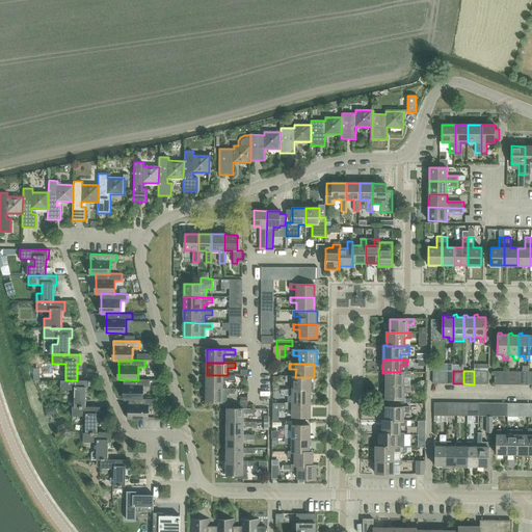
[(403,377),(410,377),(410,372),(400,372),(386,372),(386,373),(386,386),(403,386),(403,377)]
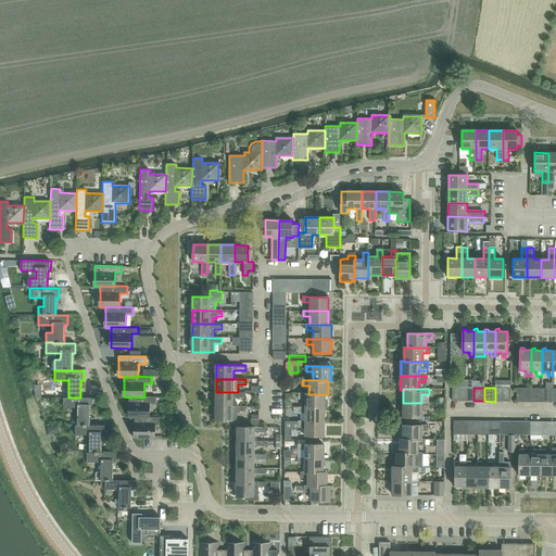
[(530,402),(541,402),(542,389),(531,389),(530,402)]
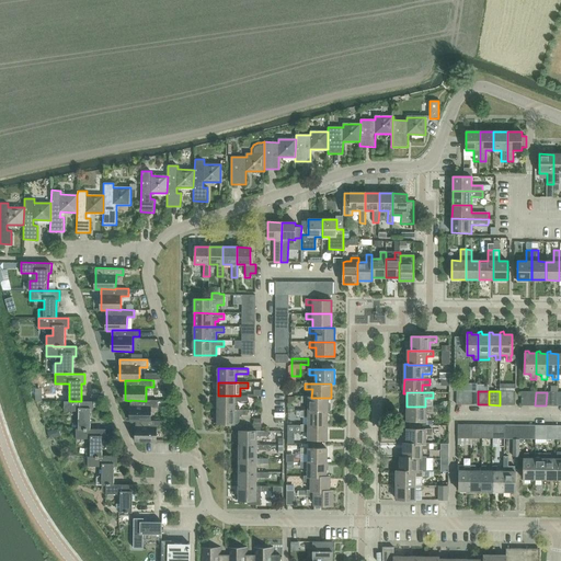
[(558,392),(547,392),(546,405),(557,405),(558,392)]
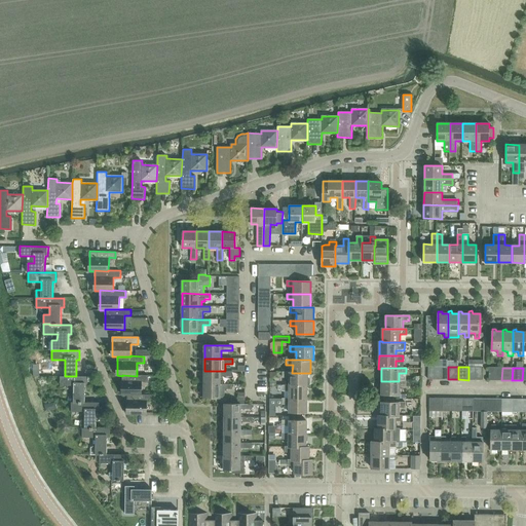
[(204,371),(203,384),(220,384),(221,376),(232,377),(232,371),(225,371),(221,371),(204,371)]
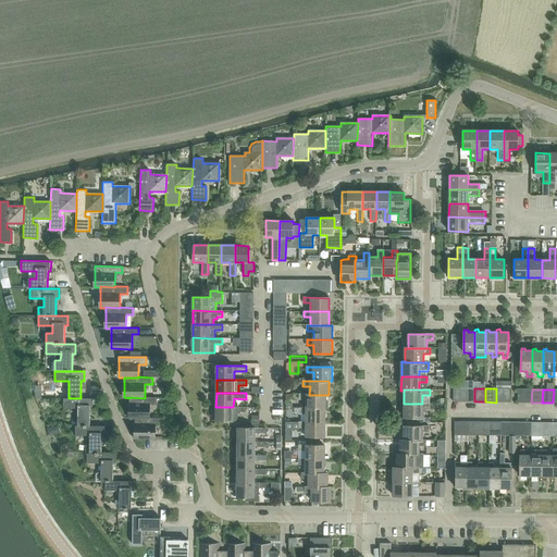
[(307,407),(307,408),(307,409),(324,409),(324,395),(309,395),(309,394),(302,394),(299,394),(299,399),(307,399),(307,407)]
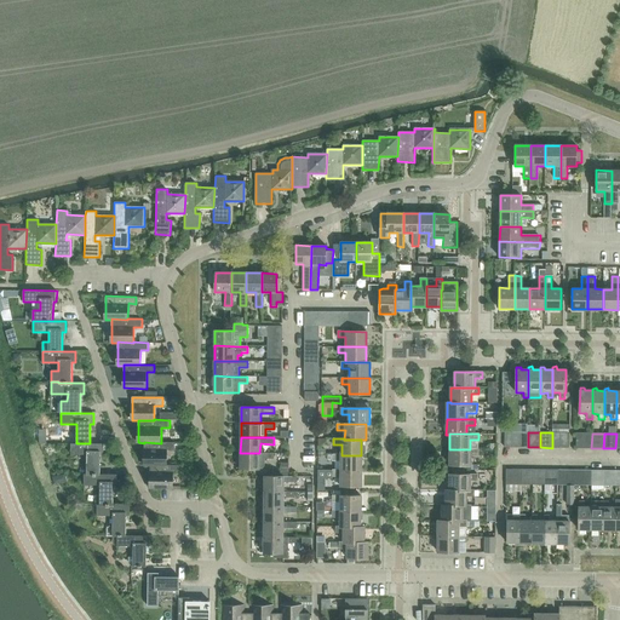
[(161,443),(144,442),(144,443),(144,465),(150,466),(150,465),(166,465),(167,449),(174,449),(174,442),(161,442),(161,443)]
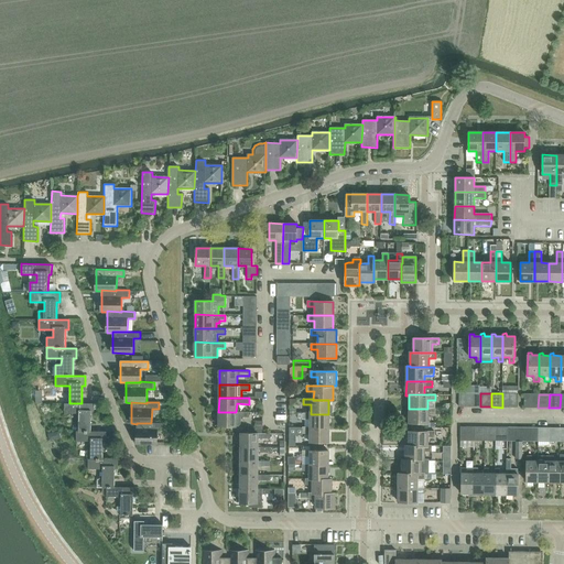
[(79,413),(78,431),(78,432),(90,432),(90,413),(95,414),(95,403),(82,403),(69,403),(65,403),(64,413),(79,413)]
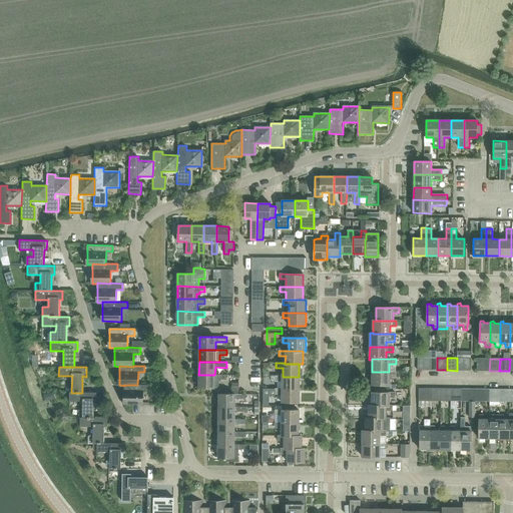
[(396,372),(389,372),(372,372),(372,385),(378,385),(378,388),(384,388),(384,385),(389,385),(389,377),(395,377),(396,372)]
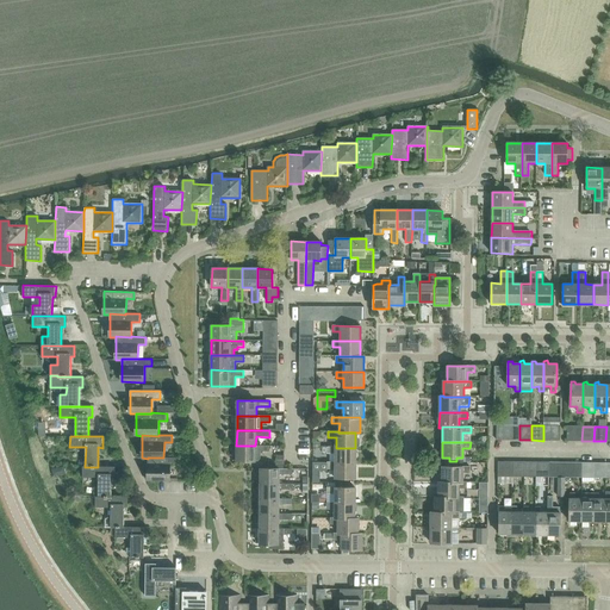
[(269,446),(255,446),(236,446),(236,461),(255,461),(255,452),(269,452),(269,446)]
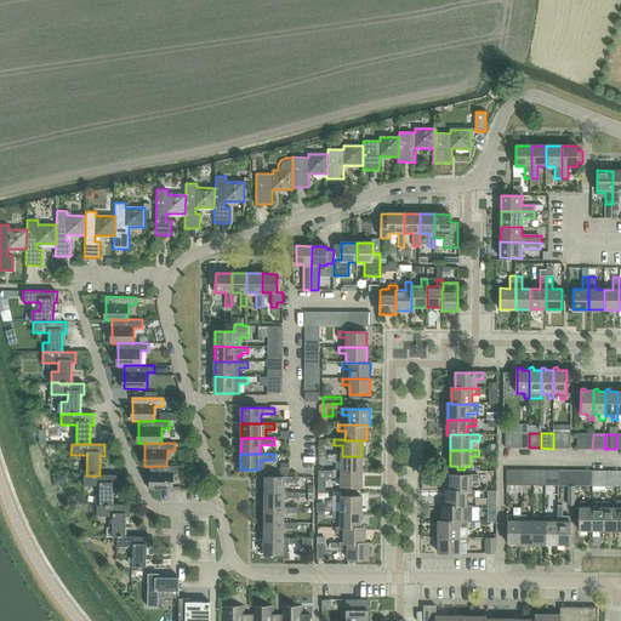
[(329,455),(329,461),(334,461),(334,462),(342,462),(342,471),(362,471),(362,456),(342,456),(342,455),(329,455)]
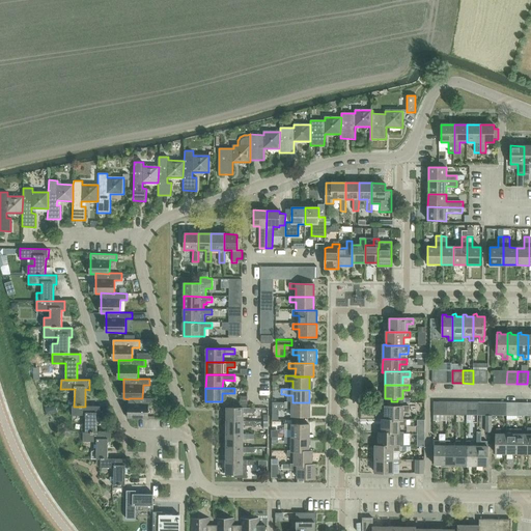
[(155,398),(142,398),(129,398),(129,399),(129,418),(147,418),(148,404),(155,406),(155,398)]
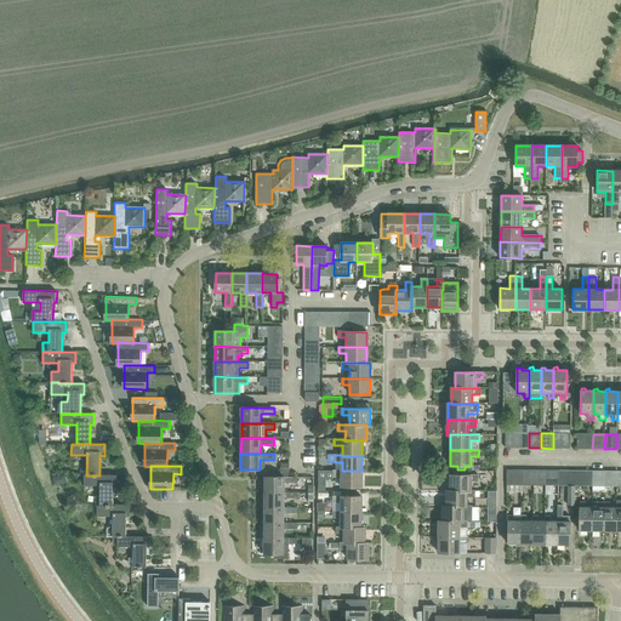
[(362,488),(362,471),(342,471),(334,471),(334,477),(341,477),(341,486),(362,488)]
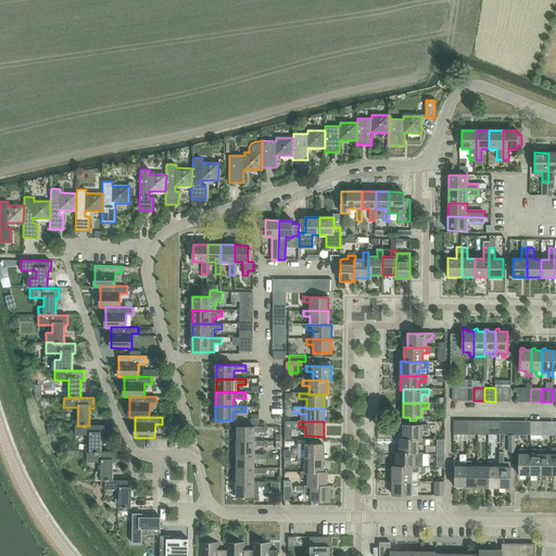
[(479,421),(468,421),(468,434),(479,434),(479,421)]
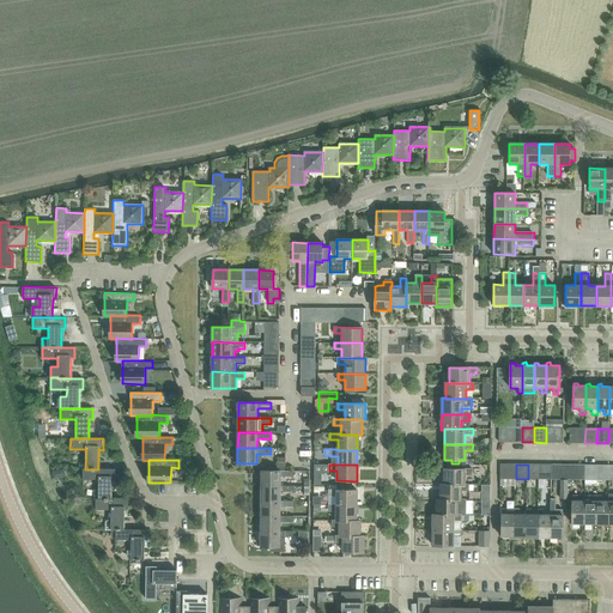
[(540,465),(528,465),(528,479),(540,479),(540,465)]
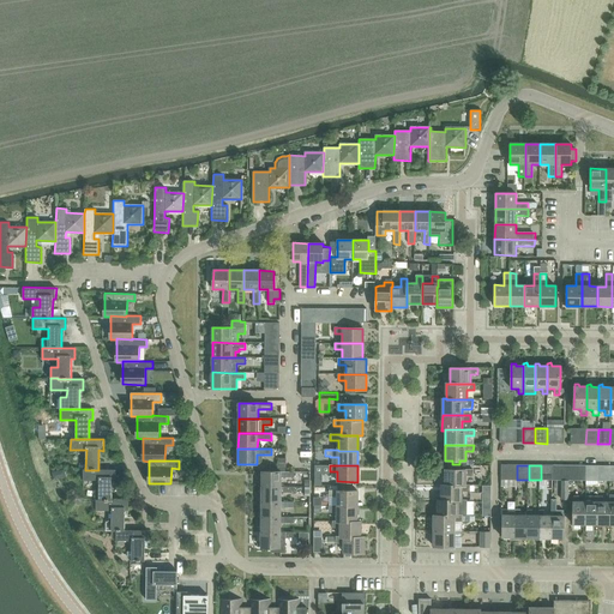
[(553,465),(541,465),(541,480),(553,481),(553,465)]
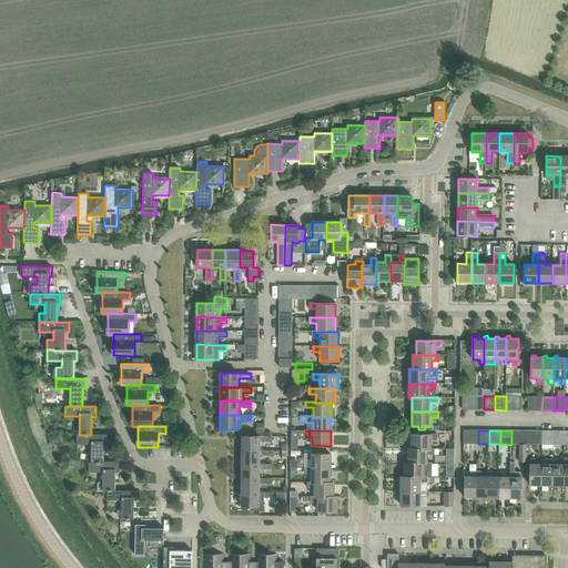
[(543,430),(534,430),(534,445),(543,445),(543,430)]
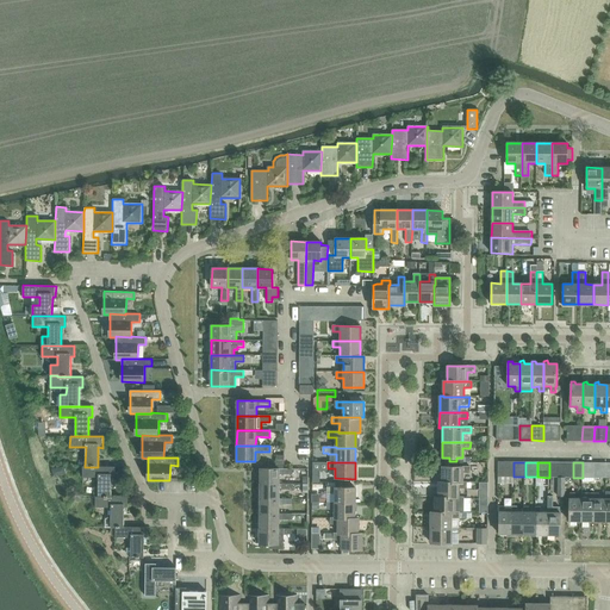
[(595,462),(583,462),(583,478),(595,478),(595,462)]
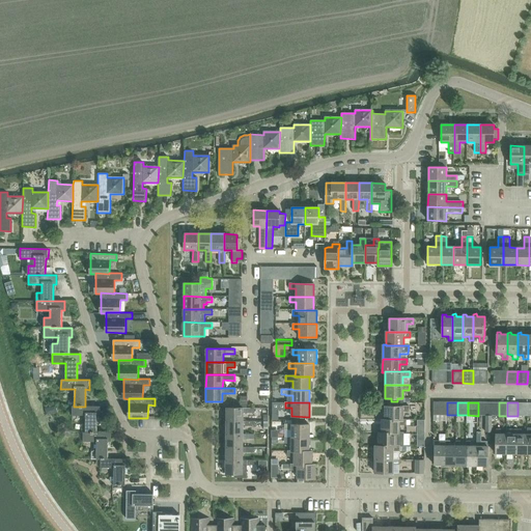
[(528,403),(518,402),(518,416),(527,416),(528,403)]
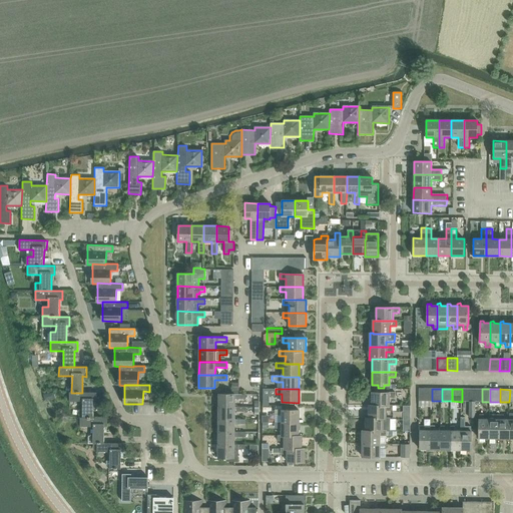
[(82,401),(82,418),(93,418),(93,402),(96,402),(96,393),(82,393),(71,393),(71,392),(69,392),(69,401),(82,401)]
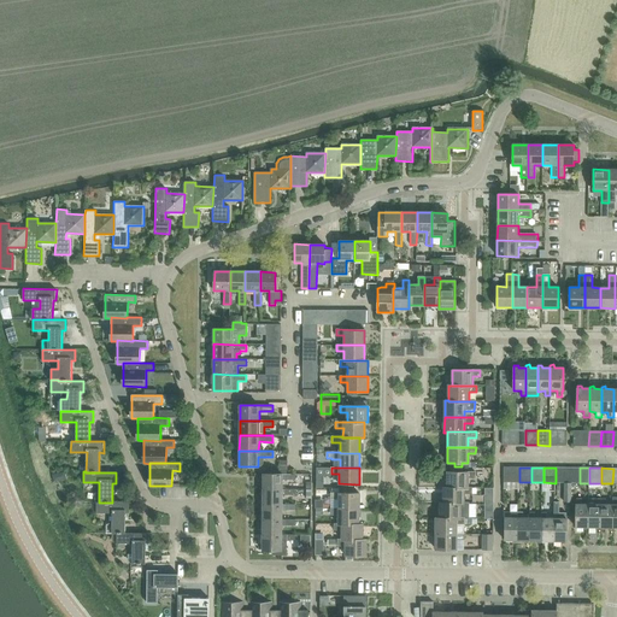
[(447,488),(468,488),(468,479),(475,479),(475,472),(447,472),(447,487),(447,488)]
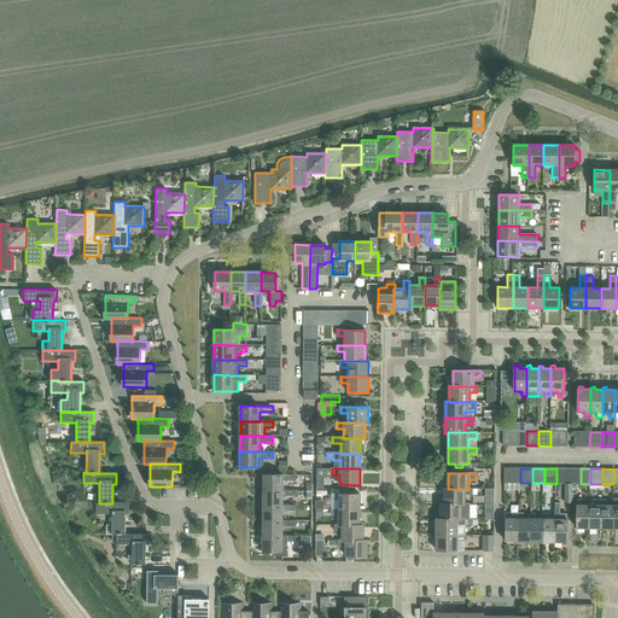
[(263,474),(263,490),(283,490),(283,481),(297,481),(297,476),(263,474)]
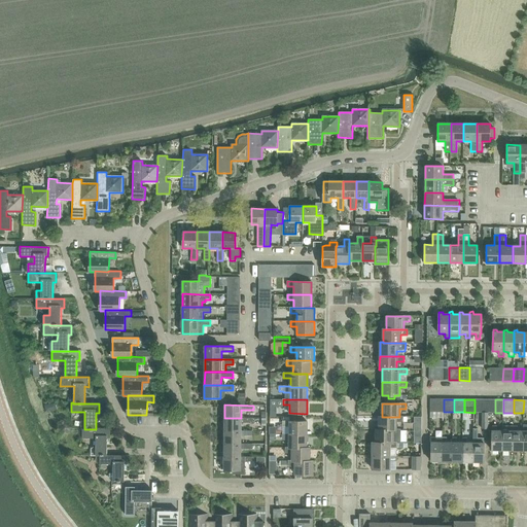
[(402,417),(399,417),(382,417),(382,416),(379,416),(379,429),(396,430),(396,421),(402,422),(402,417)]
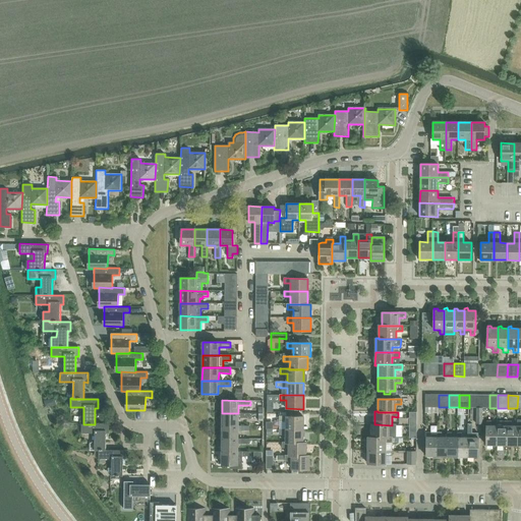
[(286,421),(286,429),(303,429),(303,416),(286,416),(286,412),(280,412),(280,421),(286,421)]
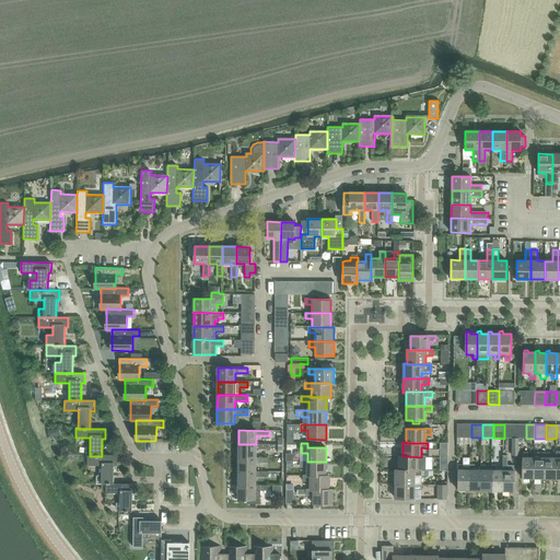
[(238,444),(238,457),(256,458),(256,450),(269,450),(269,444),(256,444),(238,444)]
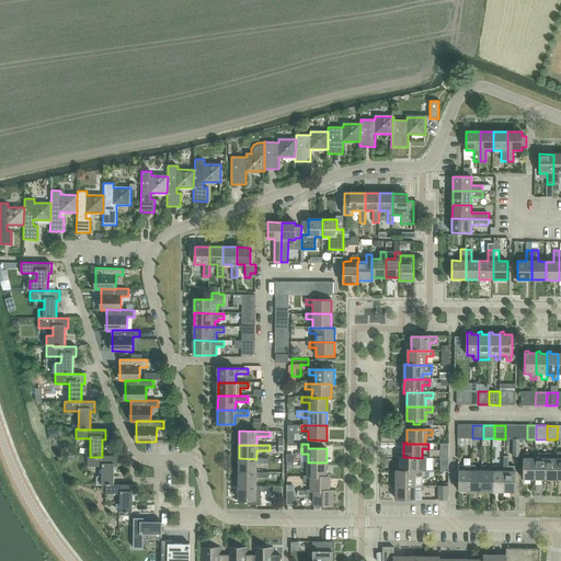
[(535,479),(535,458),(528,458),(528,454),(525,453),(524,458),(524,479),(531,479),(531,482),(536,482),(536,479),(535,479)]
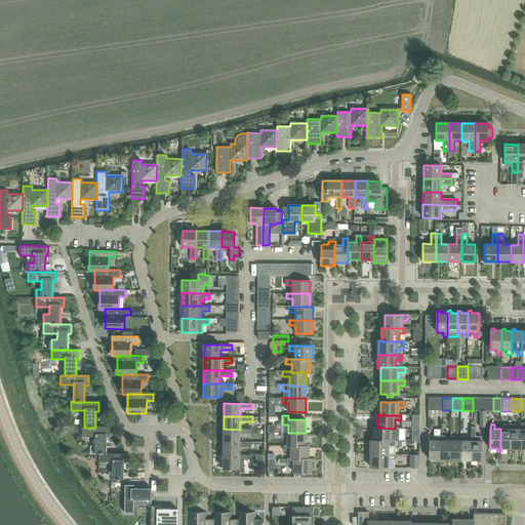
[(511,448),(511,429),(506,429),(506,425),(500,425),(500,429),(500,448),(501,448),(508,449),(508,450),(511,451),(511,448)]
